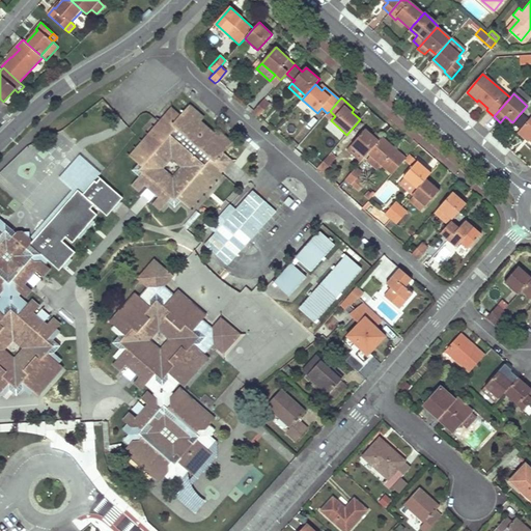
[(253,111),(256,114),(258,116),(270,104),(264,99),(253,111)]
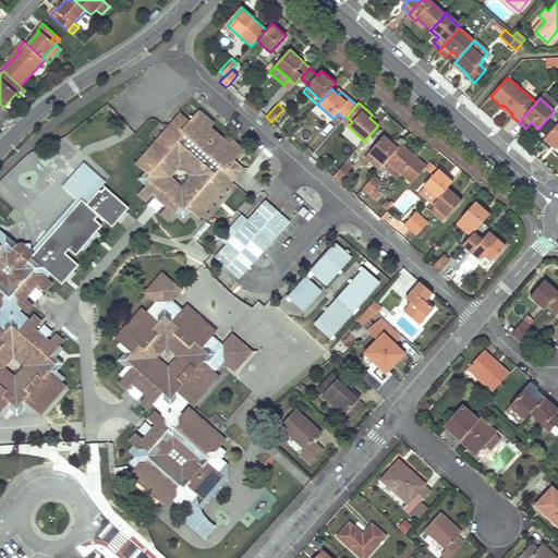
[(501,107),(499,108),(517,124),(519,122),(511,116),(512,113),(502,105),(501,107)]
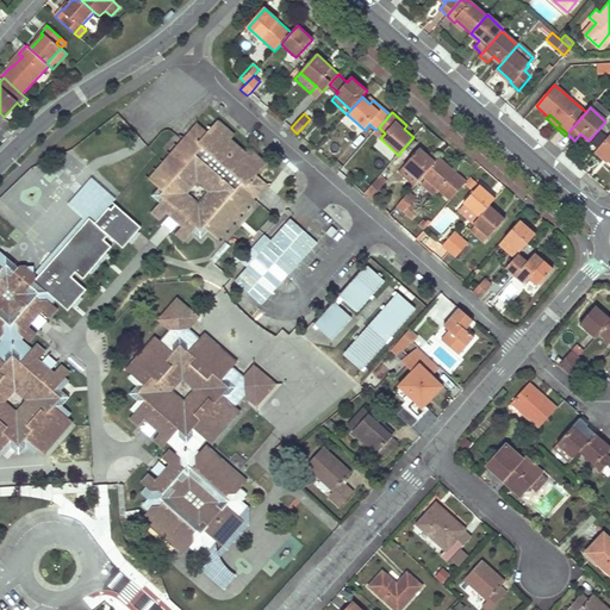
[(150,181),(160,190),(191,192),(198,184),(207,192),(199,199),(216,240),(253,198),(265,185),(255,175),(266,163),(249,150),(247,153),(230,138),(232,135),(217,122),(206,134),(197,125),(187,136),(190,137),(150,181)]
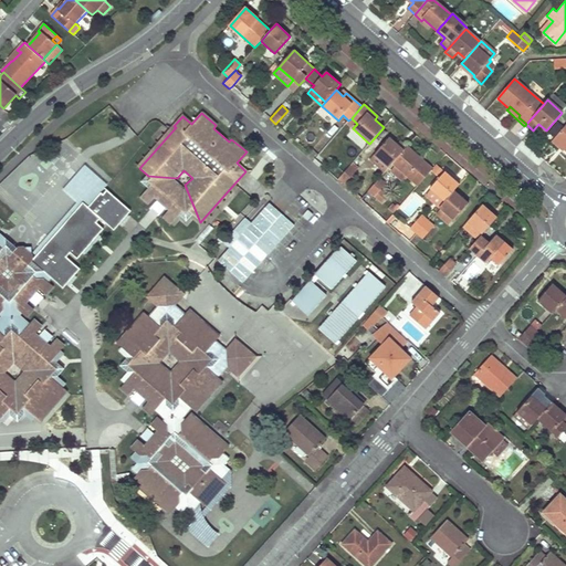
[(348,121),(347,124),(353,128),(357,124),(352,118),(348,121)]
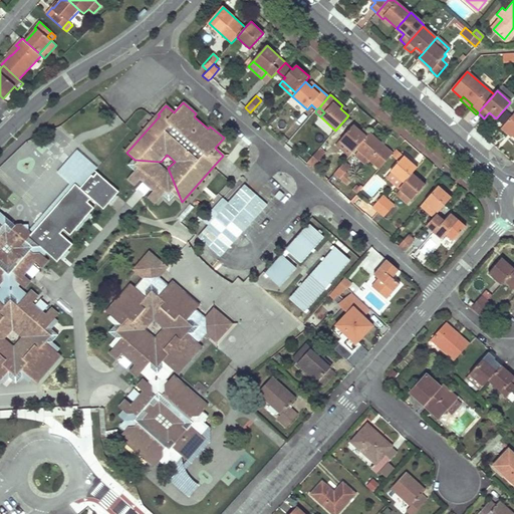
[(513,113),(503,125),(512,134),(511,136),(513,137),(513,113)]
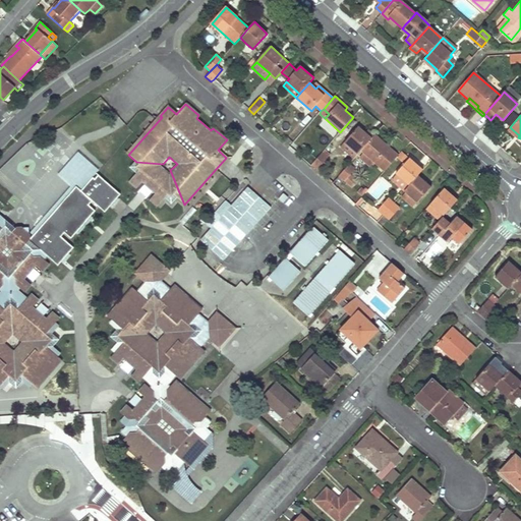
[(360,151),(371,138),(364,132),(358,127),(341,147),(354,158),(360,151)]
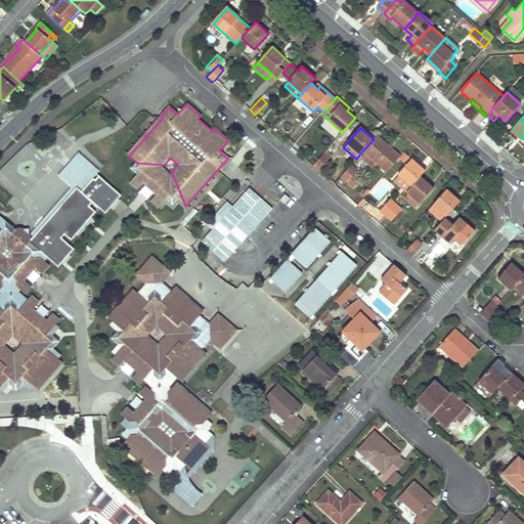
[(521,138),(522,136),(513,128),(510,131),(519,140),(521,138)]
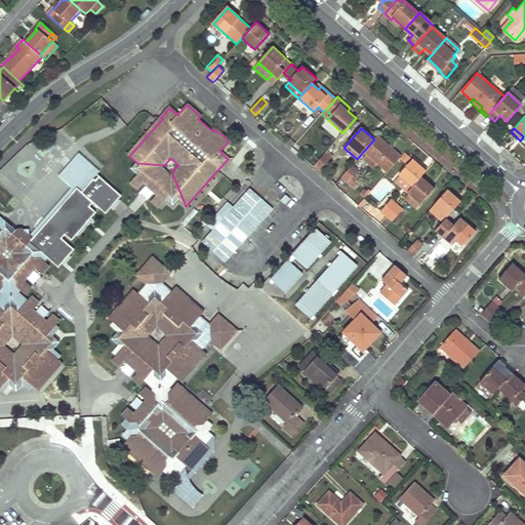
[(371,130),(367,133),(374,139),(377,135),(371,130)]
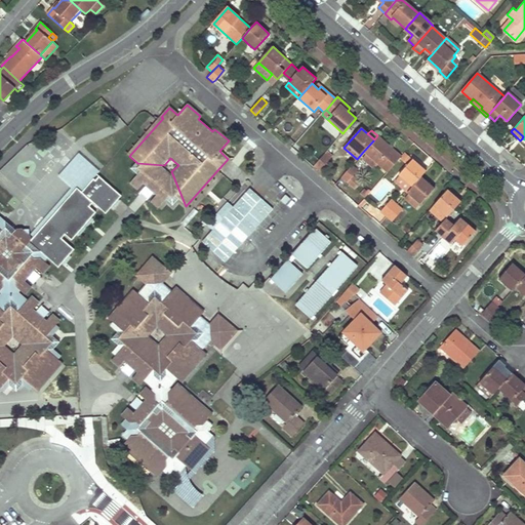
[(377,135),(374,139),(363,152),(366,154),(362,158),(375,170),(379,165),(388,172),(401,157),(377,135)]
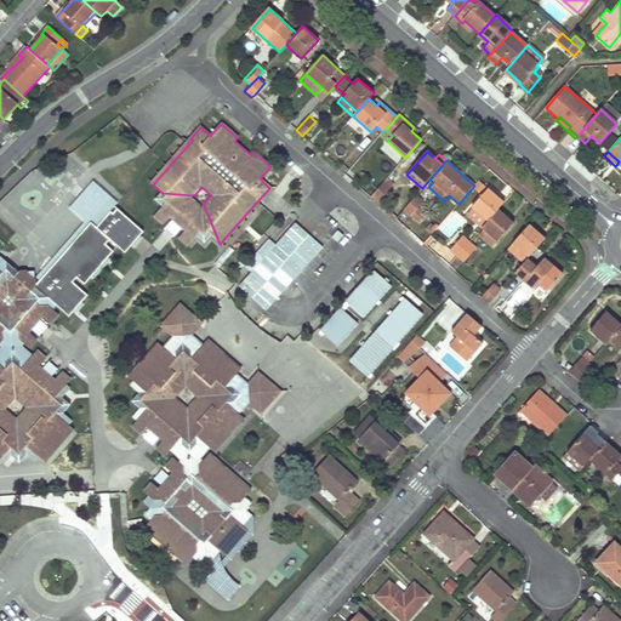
[(35,275),(35,288),(93,224),(98,228),(118,209),(120,205),(95,181),(69,209),(85,222),(35,275)]
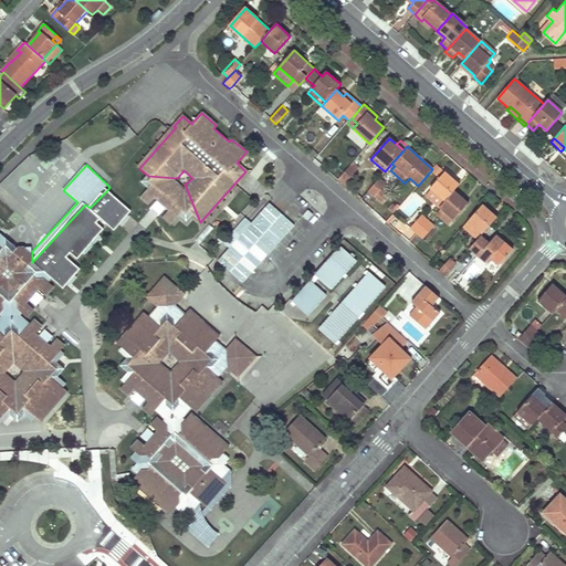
[(338,178),(342,181),(344,184),(356,171),(349,165),(338,178)]
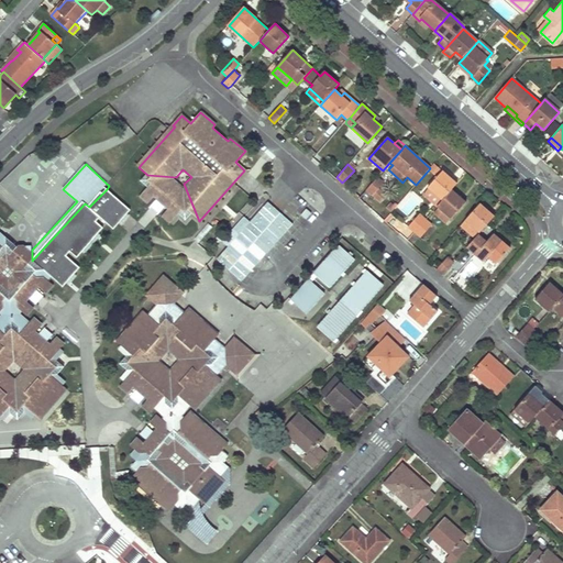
[(429,188),(443,200),(452,190),(456,185),(443,172),(429,188)]
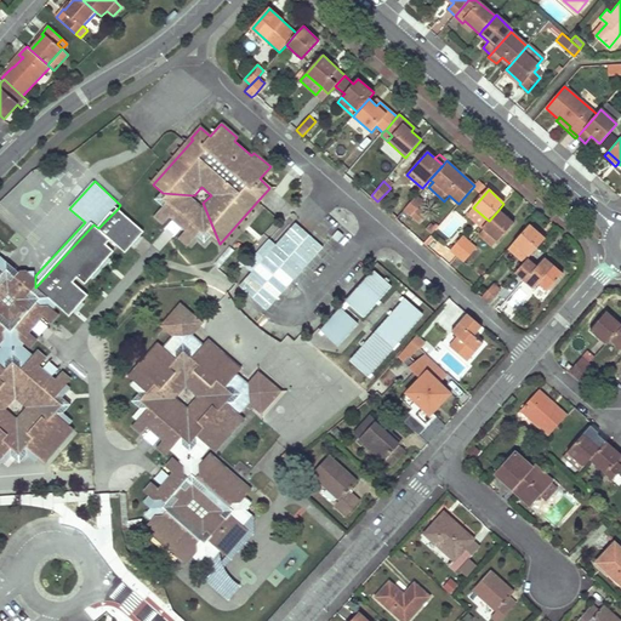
[(194,195),(163,193),(155,200),(164,208),(155,216),(164,223),(169,218),(174,223),(170,227),(178,233),(181,229),(184,233),(180,237),(189,245),(197,237),(205,244),(211,237),(220,244),(203,203),(194,195)]
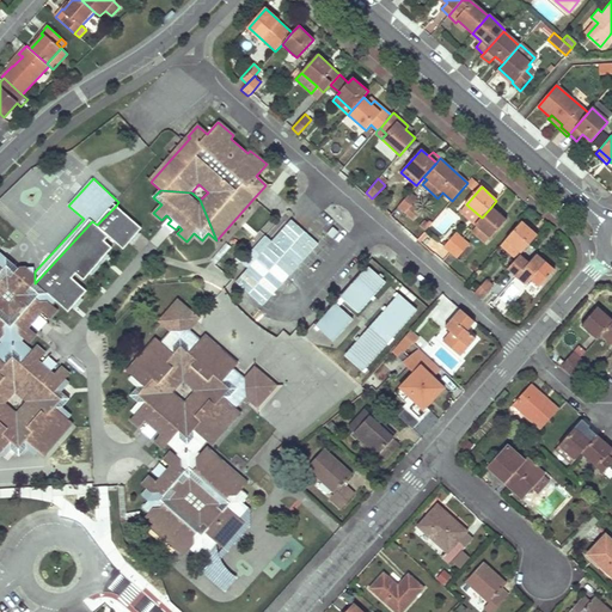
[(398,206),(402,209),(404,212),(410,204),(417,197),(410,193),(398,206)]
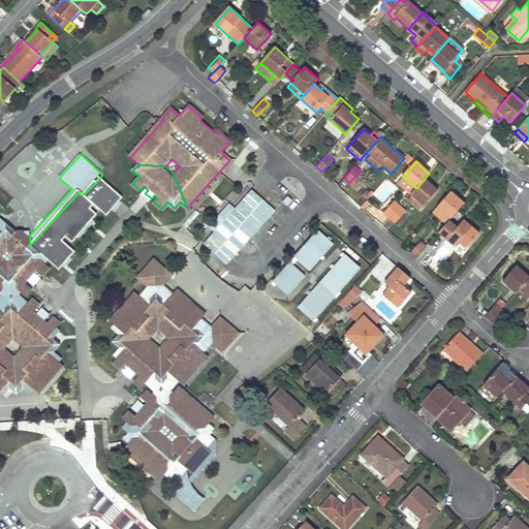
[(195,206),(207,216),(234,185),(222,175),(195,206)]
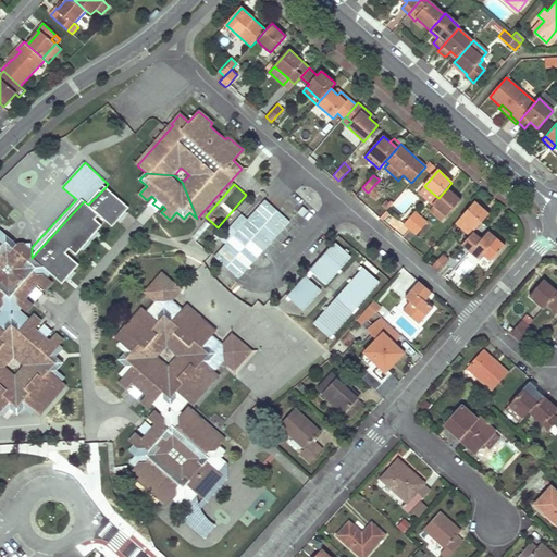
[(382,194),(373,186),(368,193),(376,200),(382,194)]
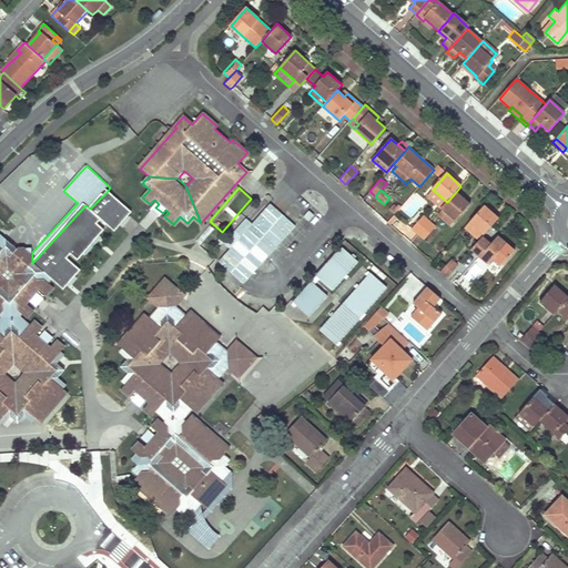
[(0,422),(4,426),(11,418),(18,424),(23,417),(31,424),(34,421),(38,423),(64,393),(61,391),(64,386),(57,379),(63,372),(56,366),(63,357),(59,354),(61,351),(54,345),(50,350),(47,346),(50,343),(42,336),(39,340),(36,337),(40,332),(31,324),(28,328),(18,320),(21,315),(24,320),(32,311),(28,306),(30,303),(33,306),(42,296),(40,295),(38,293),(41,290),(46,294),(52,286),(62,291),(80,271),(73,265),(109,227),(115,233),(133,214),(108,191),(90,209),(85,205),(32,263),(32,252),(32,249),(17,249),(0,234),(0,316),(3,318),(0,323),(0,422)]
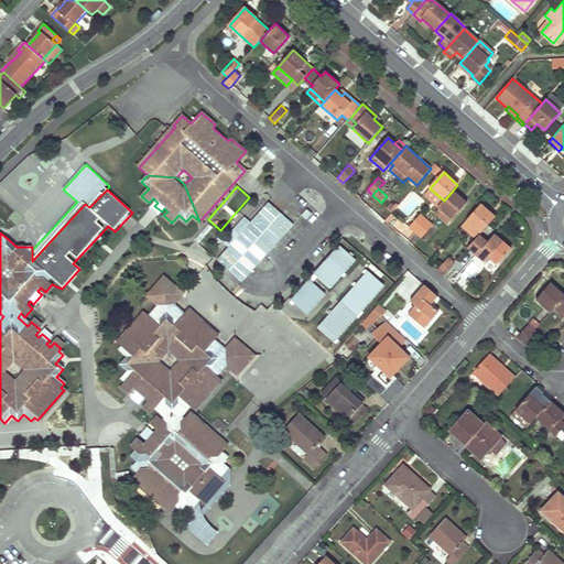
[(453,191),(444,201),(437,207),(440,209),(452,219),(466,203),(453,191)]
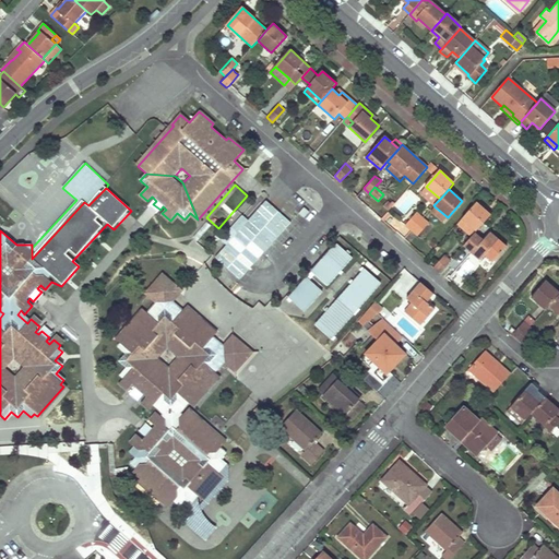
[(387,201),(382,205),(389,211),(392,206),(387,201)]
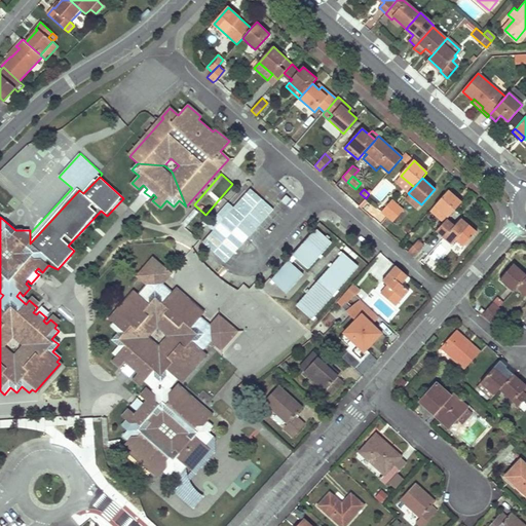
[(448,218),(461,202),(448,191),(435,205),(448,218)]
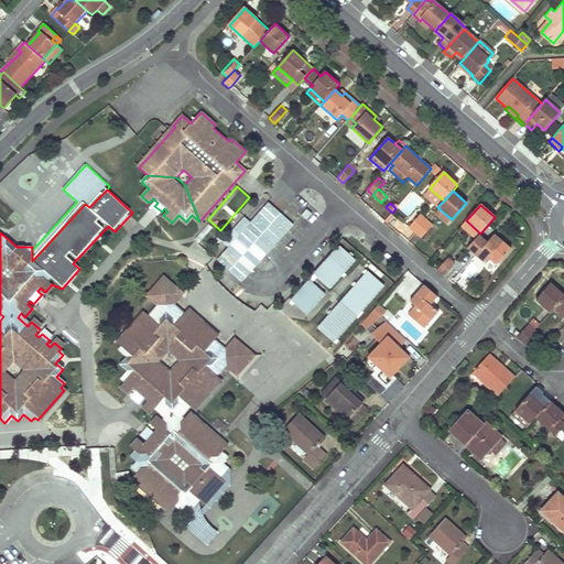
[(435,213),(447,224),(452,219),(440,209),(435,213)]
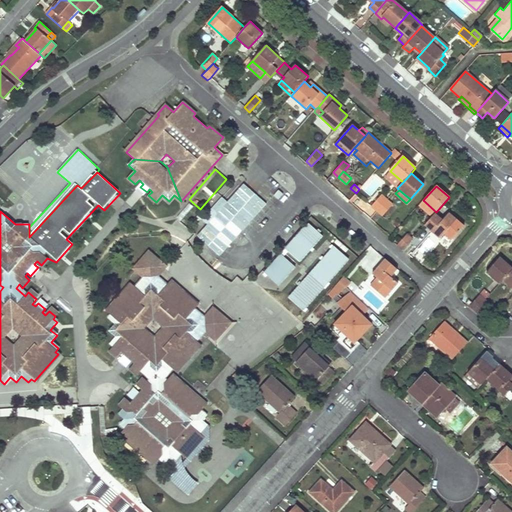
[(377,212),(387,200),(381,195),(371,206),(377,212)]
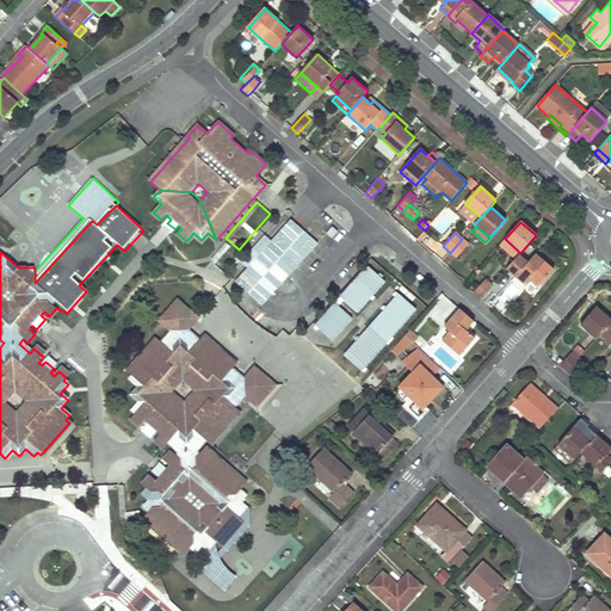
[(468,245),(462,239),(450,253),(456,258),(468,245)]
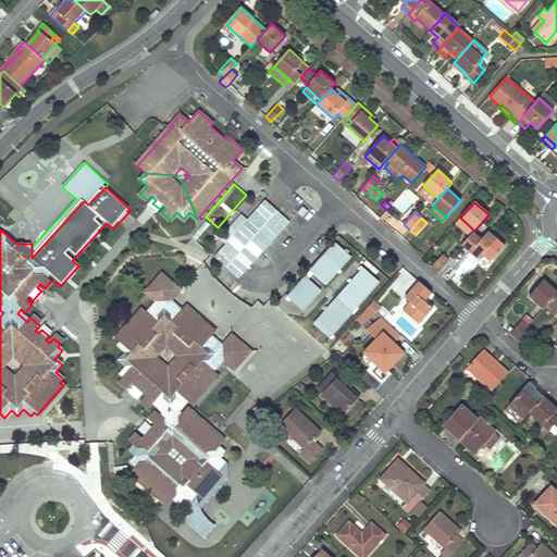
[(455,224),(469,237),(473,233),(474,231),(460,218),(455,224)]
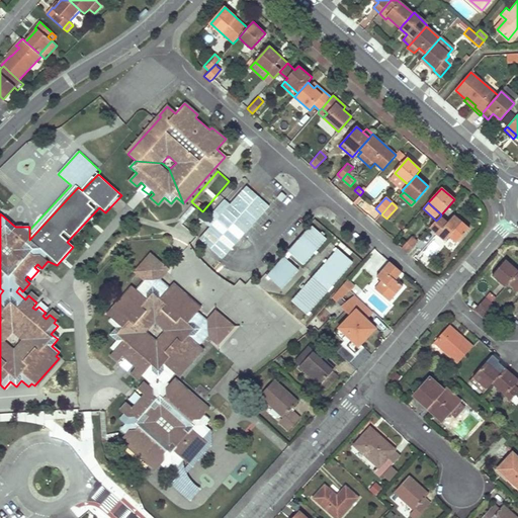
[(448,237),(455,243),(468,229),(454,216),(447,223),(440,217),(436,221),(429,229),(444,242),(448,237)]
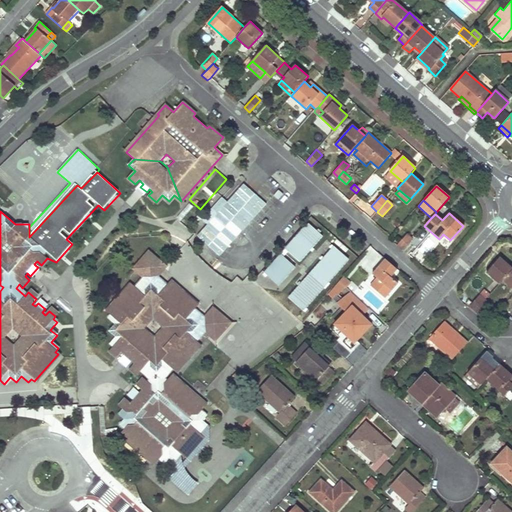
[(306,221),(282,247),(298,260),(321,235),(306,221)]
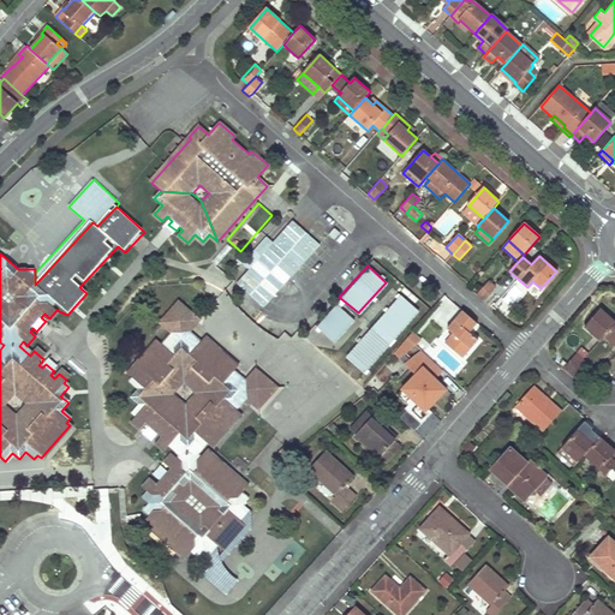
[(483,300),(489,293),(496,287),(489,281),(477,294),(483,300)]
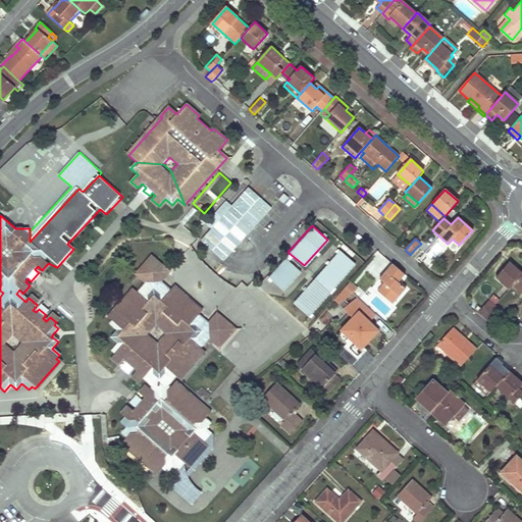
[(338,249),(292,302),(307,316),(354,263),(338,249)]
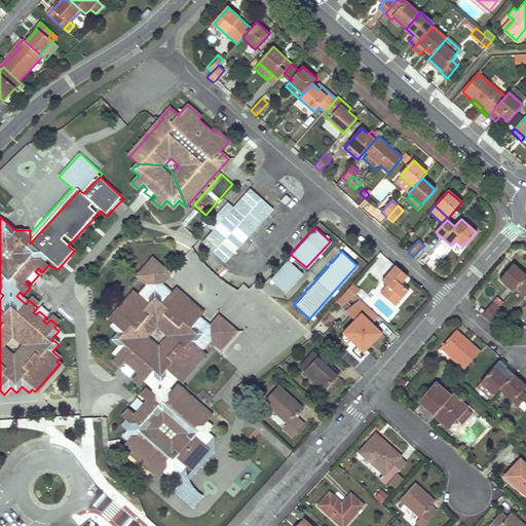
[(209,353),(203,349),(214,340),(212,330),(201,320),(205,315),(177,290),(173,294),(162,284),(172,274),(168,272),(171,270),(156,257),(155,259),(153,257),(140,271),(142,272),(140,274),(149,283),(139,293),(136,290),(110,316),(114,322),(111,325),(118,331),(113,337),(119,343),(112,350),(116,353),(112,358),(119,365),(124,359),(128,362),(121,369),(128,376),(136,368),(139,371),(134,376),(141,383),(145,379),(154,388),(152,390),(149,387),(142,395),(147,401),(145,403),(138,396),(130,404),(138,410),(136,413),(130,408),(122,416),(126,420),(122,424),(127,429),(123,435),(128,440),(123,446),(150,470),(157,477),(162,471),(167,475),(173,471),(172,453),(177,449),(180,452),(189,442),(186,439),(191,434),(207,431),(212,427),(207,423),(207,422),(212,416),(177,384),(173,388),(171,386),(179,377),(183,381),(209,353)]
